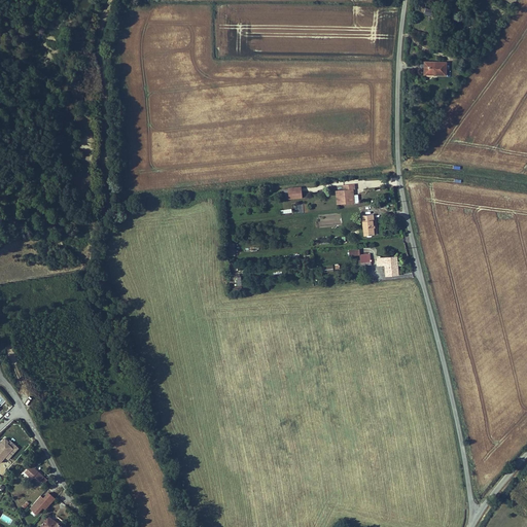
[(427,3),(424,13),(431,15),(434,4),(427,3)]
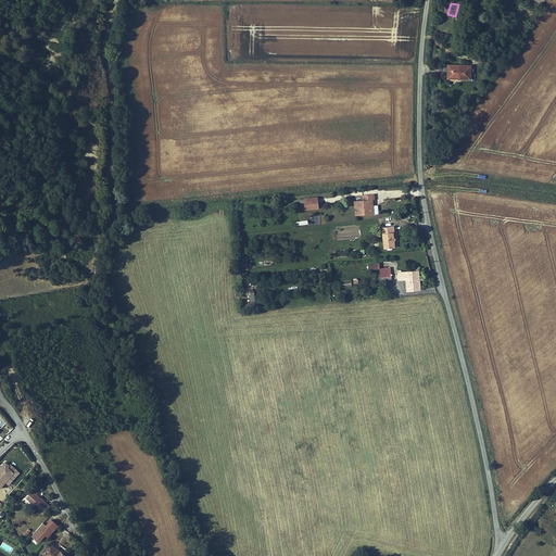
[(471,64),(449,64),(447,78),(471,78),(471,64)]
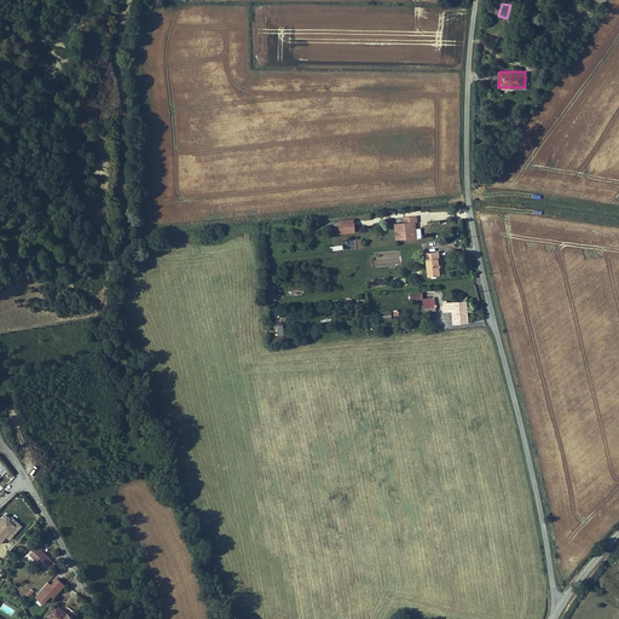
[(415,237),(414,227),(416,227),(416,223),(418,223),(417,215),(404,215),(404,221),(395,223),(397,239),(415,237)]
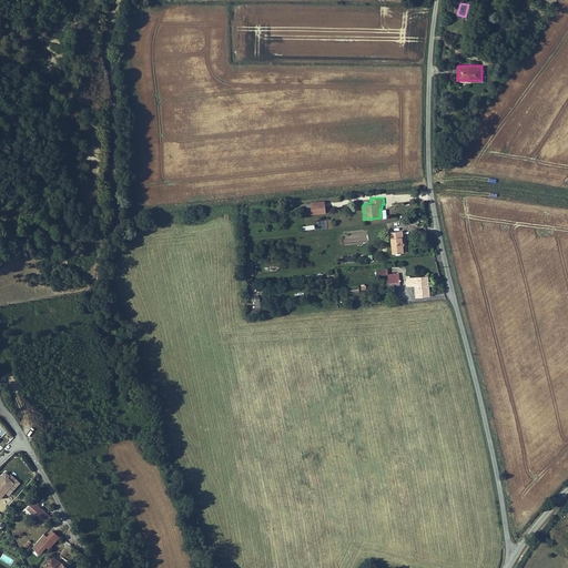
[(311,202),(312,214),(326,212),(325,201),(311,202)]
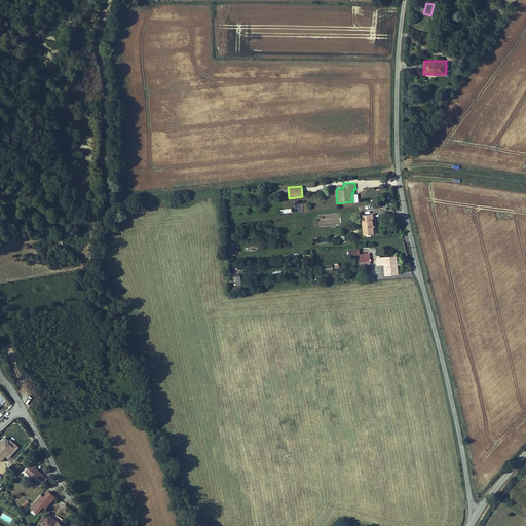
[(374,233),(373,226),(375,226),(373,213),(362,214),(364,234),(374,233)]
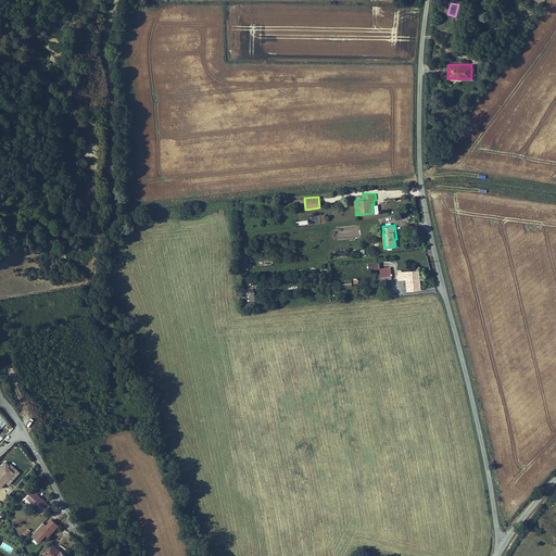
[(379,260),(368,261),(369,269),(380,268),(380,267),(379,260)]
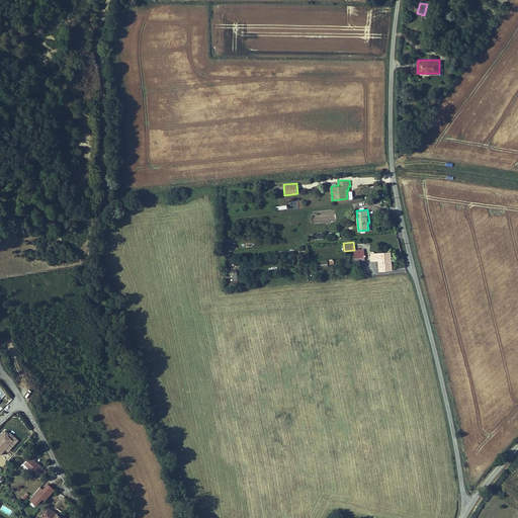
[(364,249),(354,249),(354,250),(354,257),(360,257),(365,257),(364,249)]
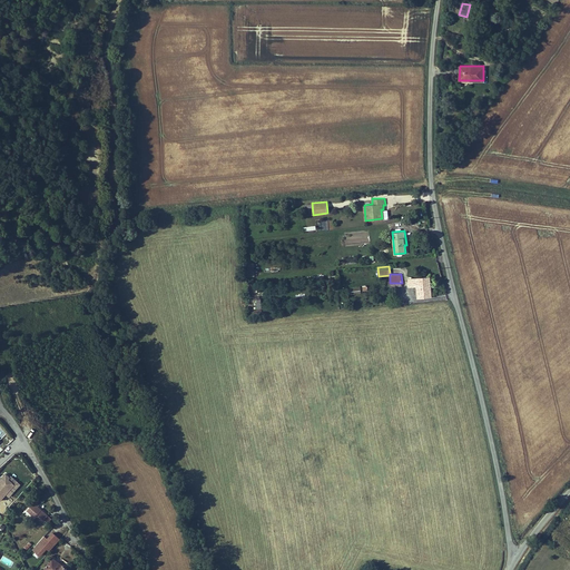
[(432,297),(431,276),(410,277),(410,286),(415,286),(416,297),(432,297)]
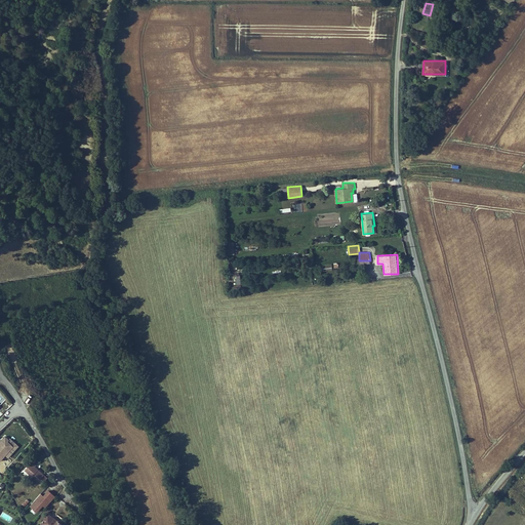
[(0,441),(0,460),(5,454),(8,457),(18,446),(10,438),(9,440),(5,436),(0,441)]
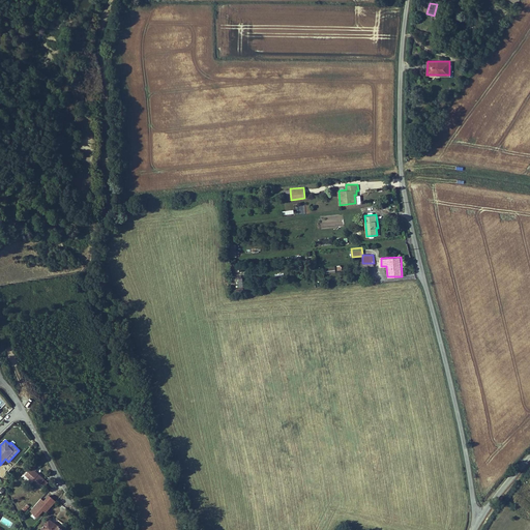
[(33,465),(25,474),(32,480),(30,482),(36,489),(37,488),(41,491),(49,482),(35,471),(37,469),(33,465)]
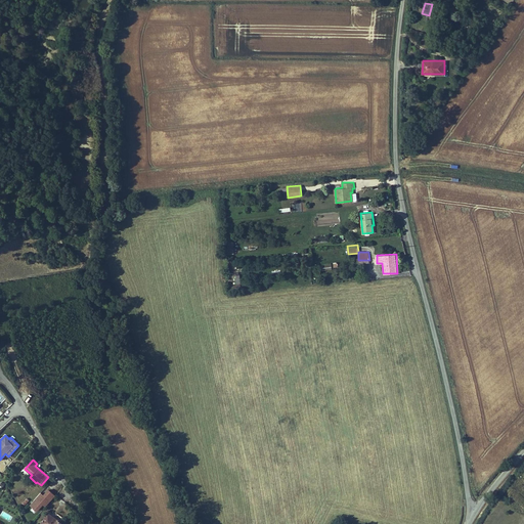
[(47,506),(55,494),(48,488),(44,494),(41,492),(31,505),(38,510),(44,503),(47,506)]
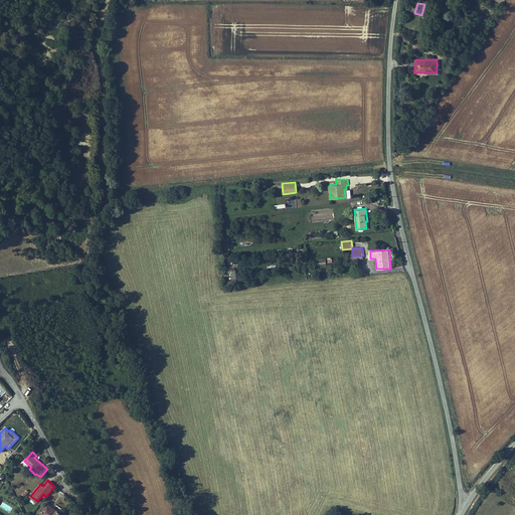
[(58,514),(60,512),(58,510),(60,507),(55,504),(53,507),(46,503),(39,514),(58,514)]
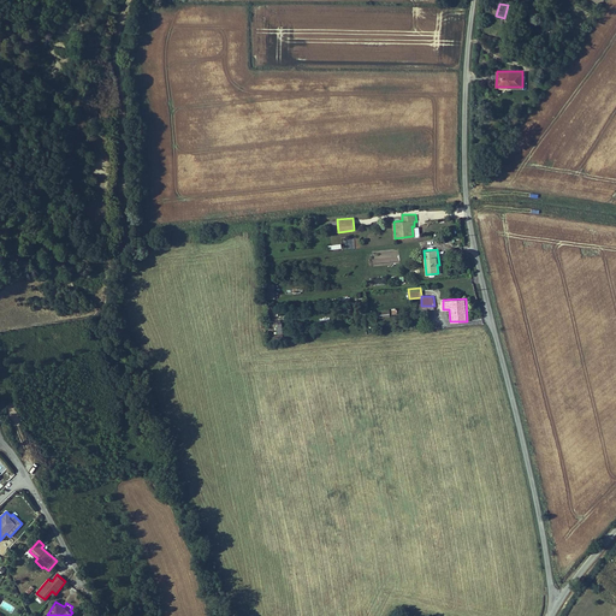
All buildings are outlined.
